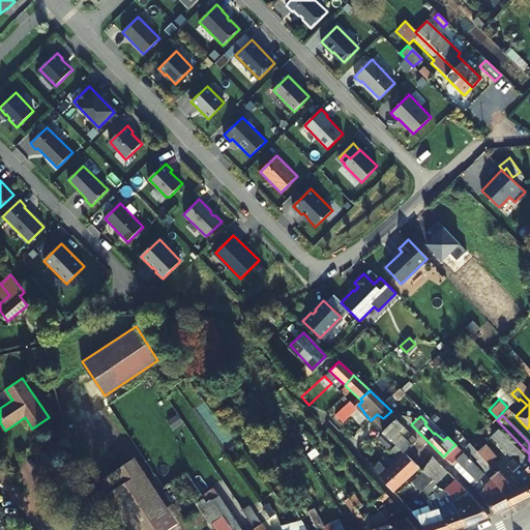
[(416,440),(411,435),(406,440),(401,435),(406,430),(394,419),(393,420),(383,431),(381,433),(403,453),(404,452),(415,442),(416,440)]
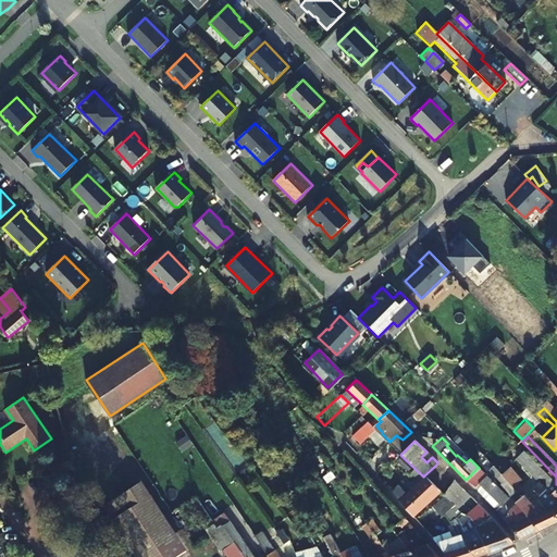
[(548,477),(523,452),(516,458),(539,483),(532,489),(539,495),(544,490),(553,482),(548,477)]
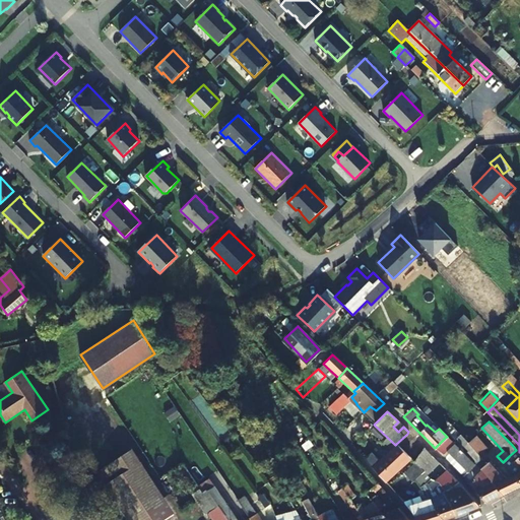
[(423,447),(410,434),(402,442),(409,449),(406,454),(410,458),(413,461),(414,460),(416,457),(415,455),(421,448),(423,447)]
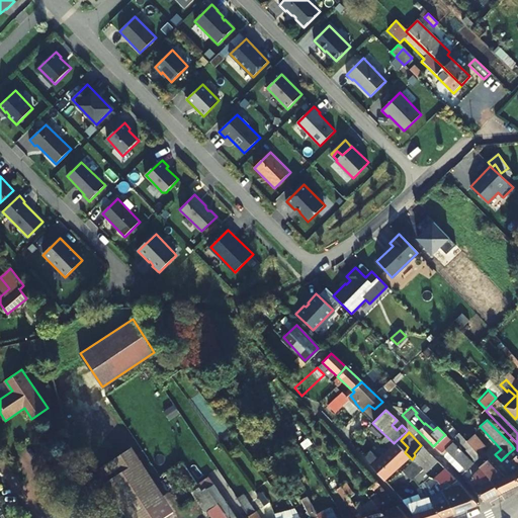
[(481,464),(479,466),(491,481),(500,492),(501,493),(517,484),(517,483),(511,473),(504,477),(480,450),(484,446),(472,434),(465,441),(477,453),(484,461),(481,464)]
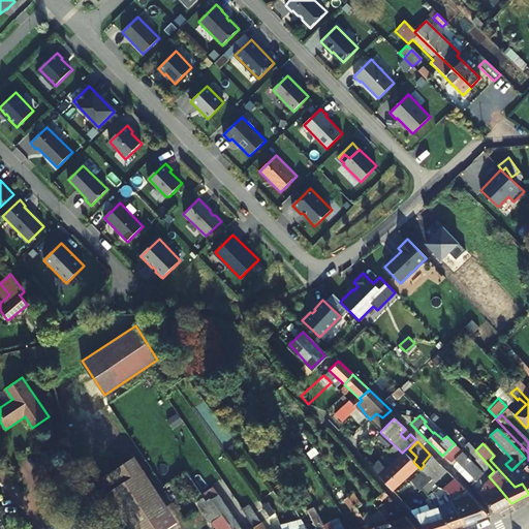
[(483,472),(455,444),(453,445),(443,455),(442,456),(449,460),(454,464),(457,461),(472,477),(468,483),(470,485),(472,484),(483,472)]
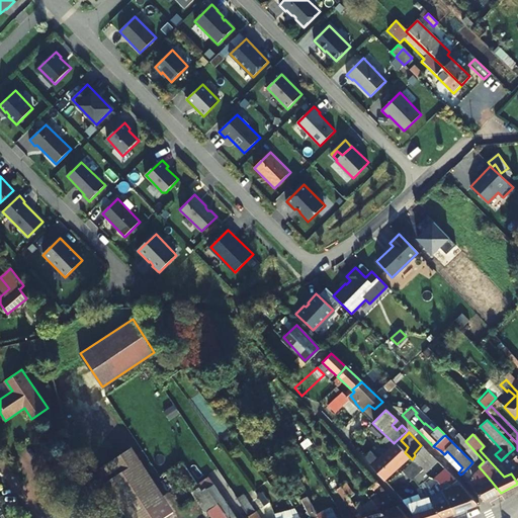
[(484,461),(477,453),(465,441),(463,438),(459,442),(481,464),(484,461)]
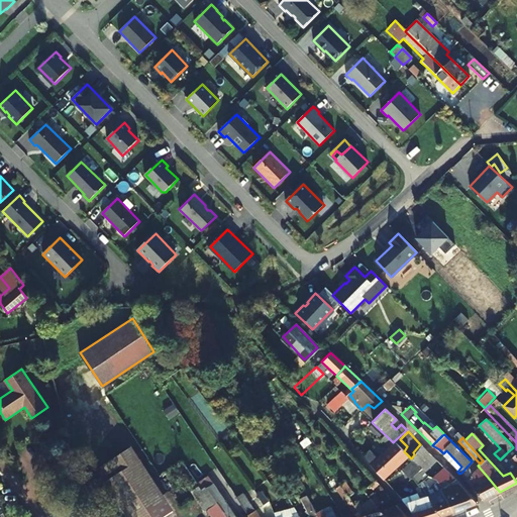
[(516,449),(516,448),(516,442),(512,438),(509,442),(513,447),(505,454),(516,467),(510,473),(516,482),(516,449)]
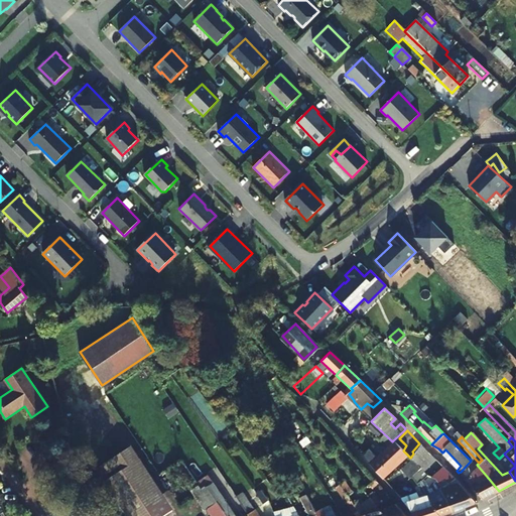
[(393,440),(392,441),(369,464),(382,479),(407,455),(403,450),(393,440)]
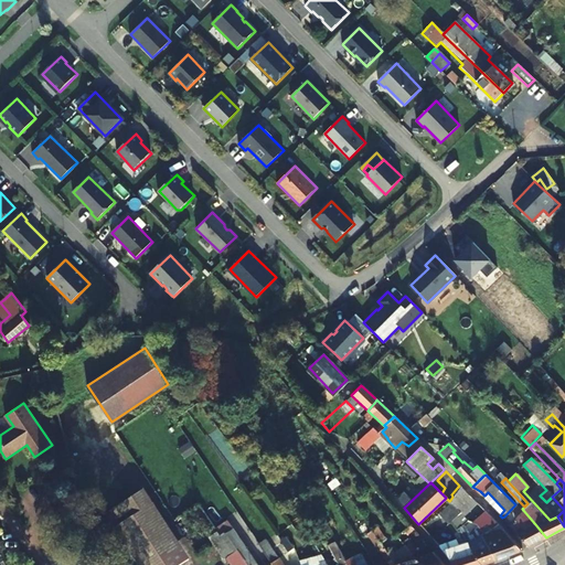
[(144,564),(176,564),(190,556),(146,484),(109,507),(144,564)]
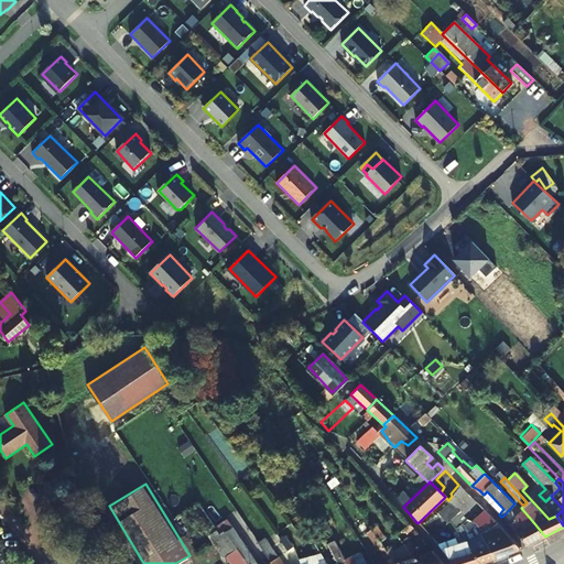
[(449,520),(456,528),(458,527),(462,523),(469,527),(476,535),(479,534),(492,557),(494,560),(509,554),(520,549),(496,522),(458,485),(457,486),(451,494),(452,496),(449,499),(451,500),(458,510),(449,520)]
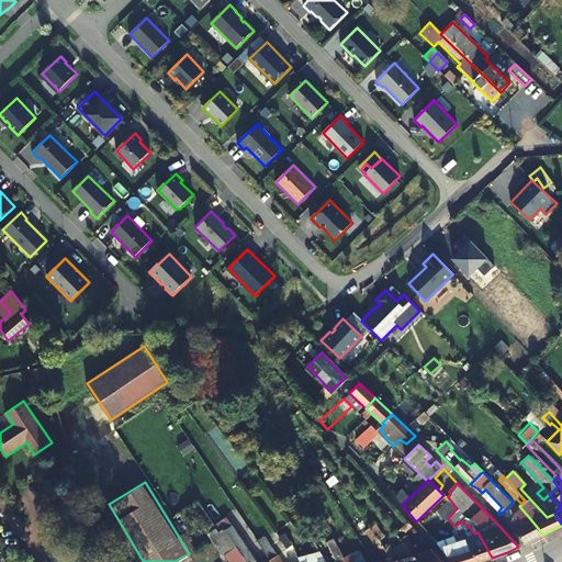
[(470,484),(497,513),(502,507),(485,490),(482,493),(478,489),(470,484)]
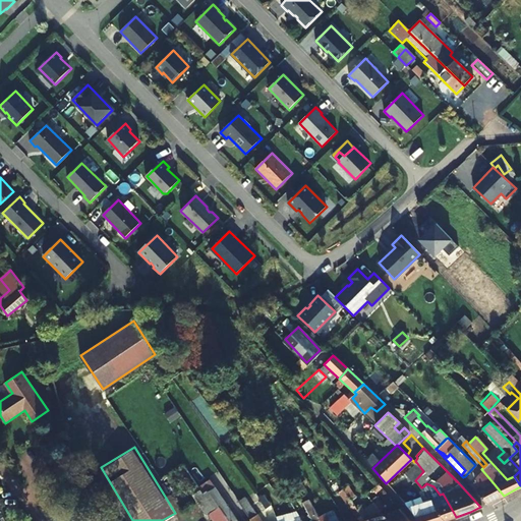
[(423,471),(416,462),(404,473),(412,482),(415,480),(423,471)]
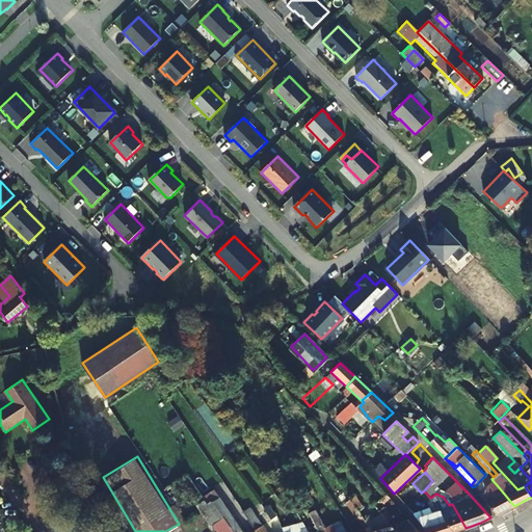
[(187,475),(180,479),(197,505),(201,504),(205,500),(187,475)]
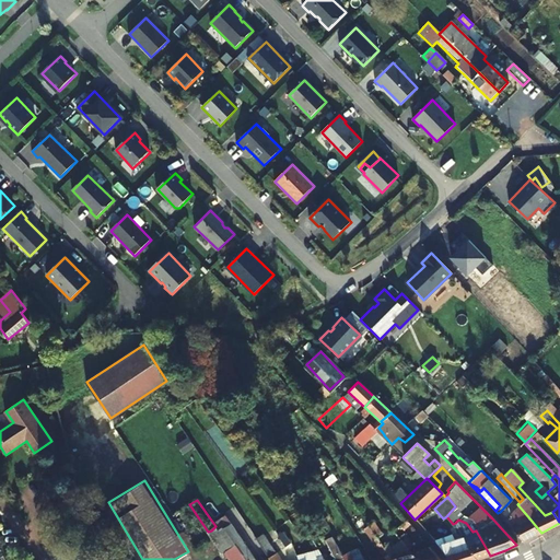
[(531,520),(517,504),(502,517),(523,541),(541,533),(540,532),(531,520)]
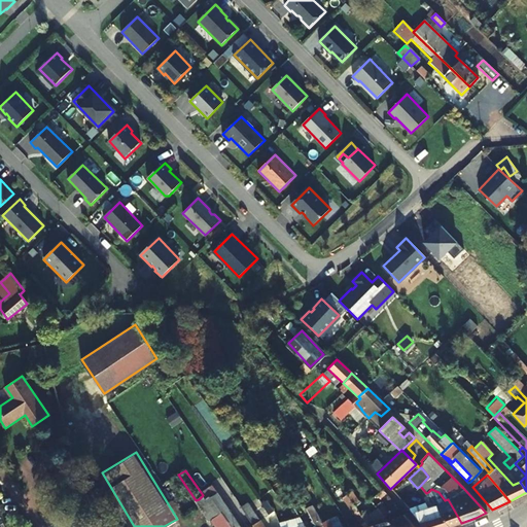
[(385,493),(382,489),(370,499),(373,503),(385,493)]
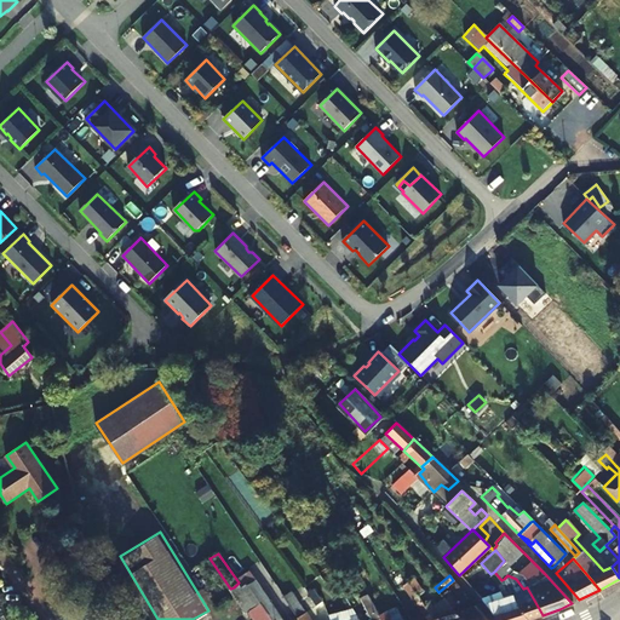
[(283,619),(256,581),(248,586),(260,603),(271,619),(283,619)]
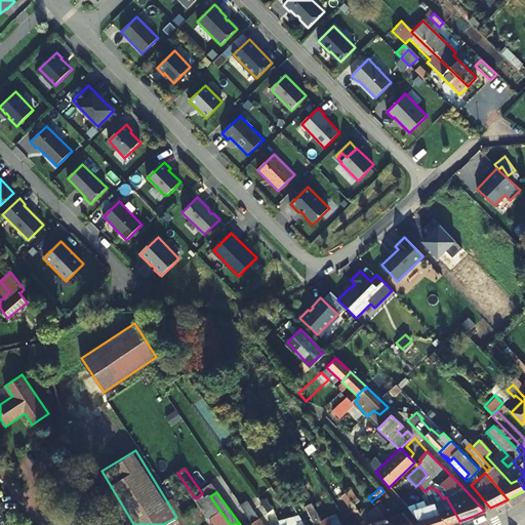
[(367,524),(351,499),(346,492),(340,495),(360,524),(367,524)]
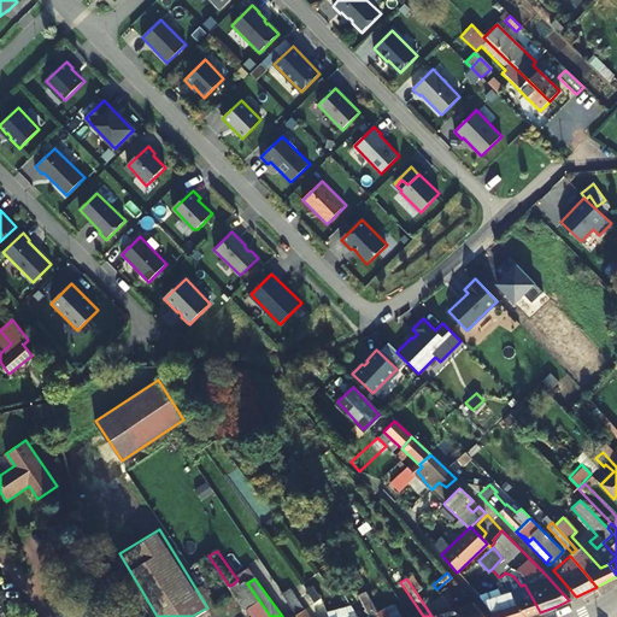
[(248,609),(259,600),(247,583),(246,581),(241,585),(235,588),(248,609)]
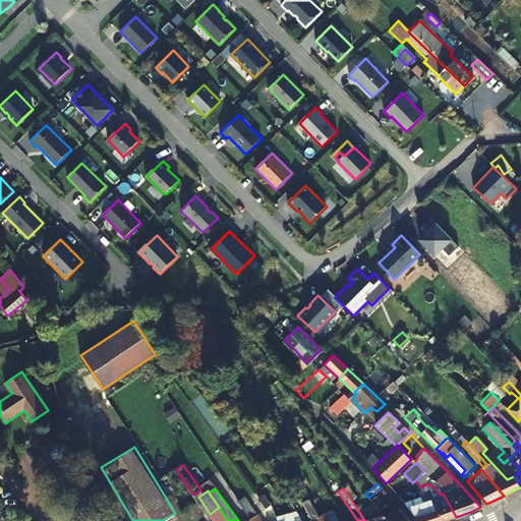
[(386,520),(372,503),(370,500),(364,505),(353,491),(348,496),(364,520),(386,520)]
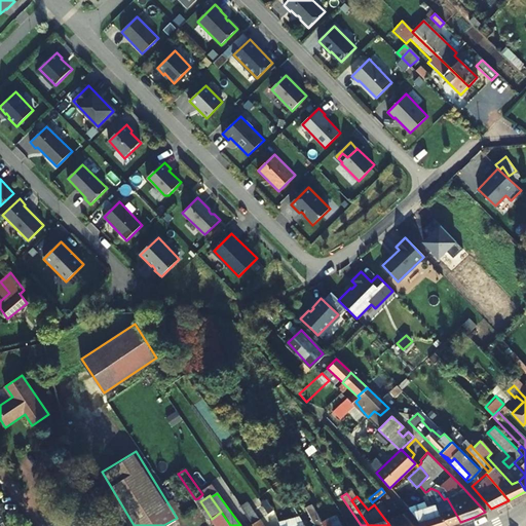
[(447,525),(448,525),(460,522),(459,520),(447,498),(444,499),(435,505),(447,525)]
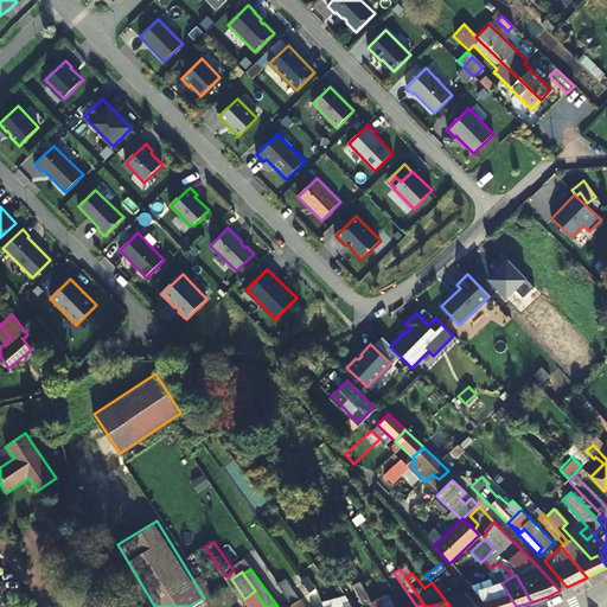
[(332,577),(326,580),(318,586),(324,594),(337,585),(332,577)]
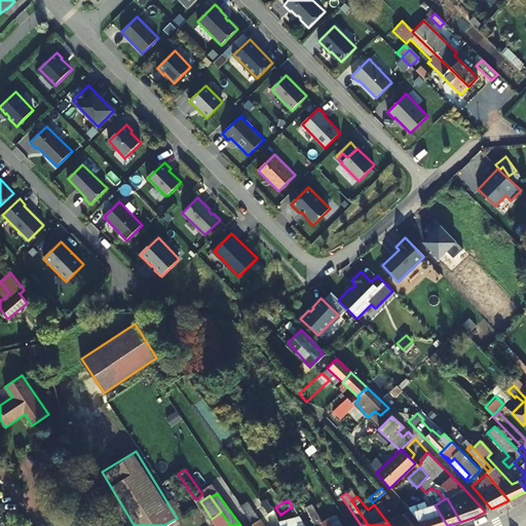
[(341,516),(332,502),(328,505),(336,519),(341,516)]
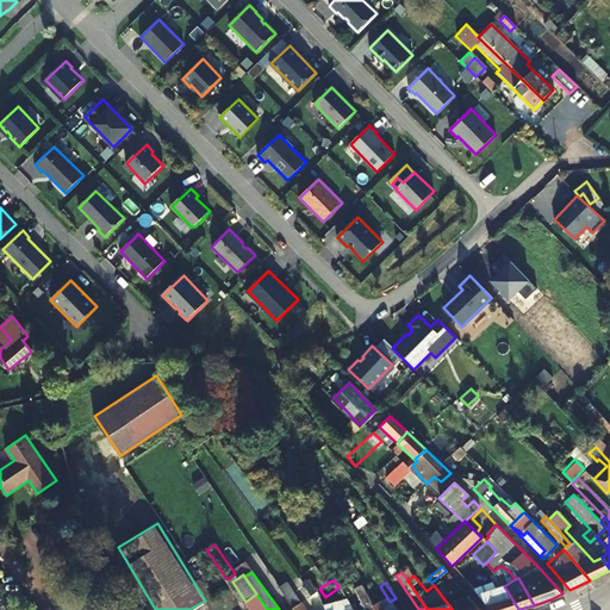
[(479,609),(467,595),(454,602),(440,586),(436,589),(452,609),(479,609)]
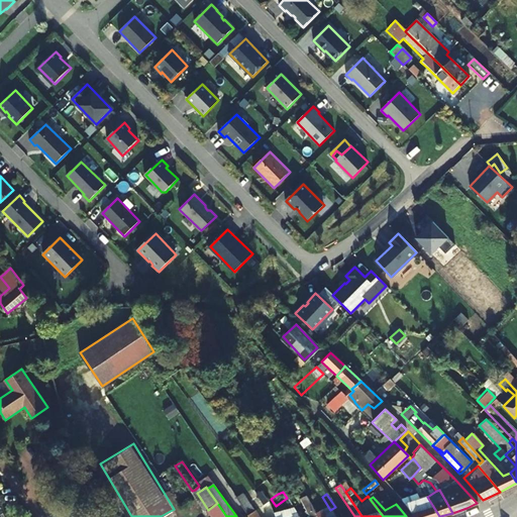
[(427,497),(404,504),(415,516),(439,516),(427,497)]
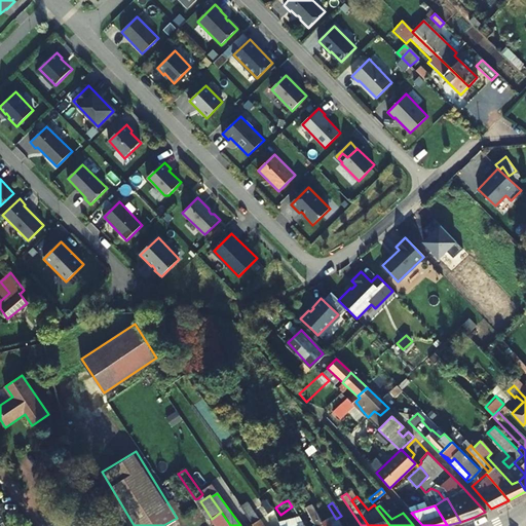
[(331,525),(322,509),(314,512),(321,525),(331,525)]
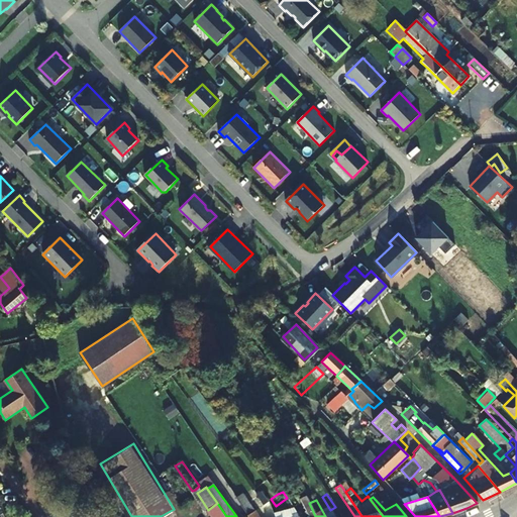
[(226,516),(217,503),(208,510),(213,516),(226,516)]
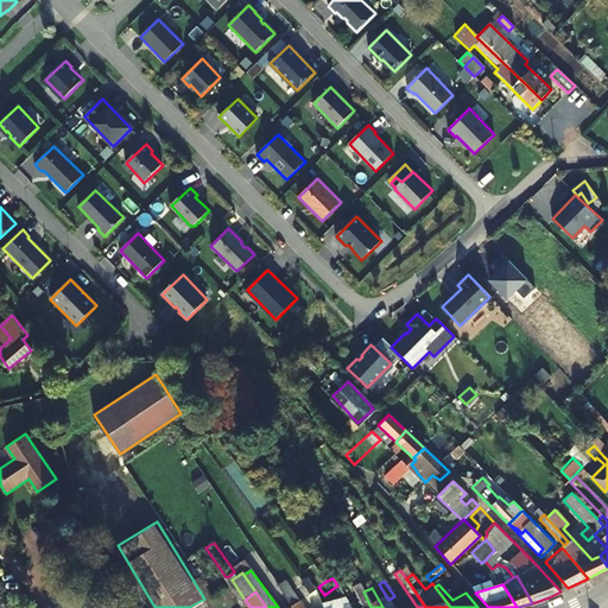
[(371,607),(363,591),(358,594),(363,607),(371,607)]
